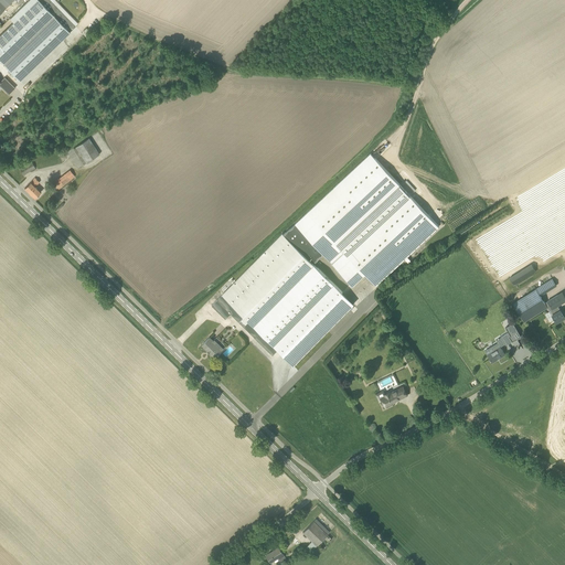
[(13,21),(0,34),(0,59),(20,80),(75,24),(50,0),(34,0),(31,3),(28,0),(27,0),(10,18),(13,21)]
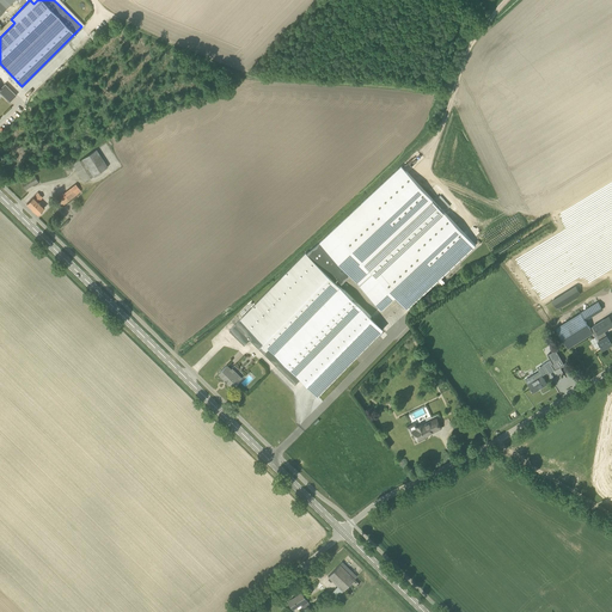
[(0,0),(0,26),(1,25),(0,23),(0,13),(13,0),(0,0)]
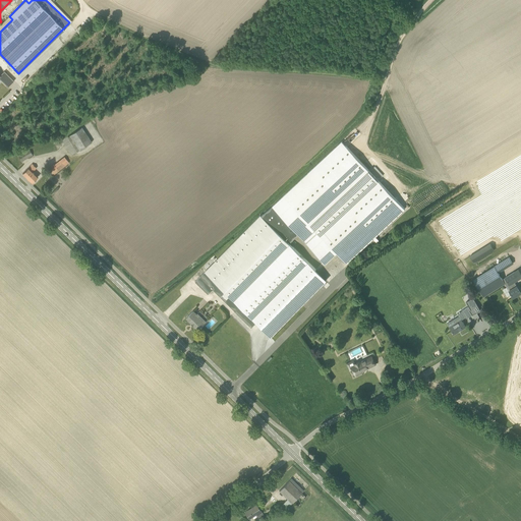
[(75,30),(79,34),(84,30),(80,25),(75,30)]
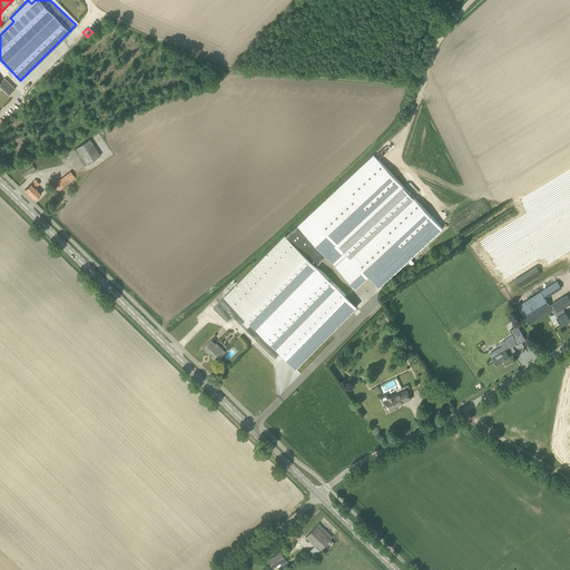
[(0,81),(0,88),(1,88),(13,99),(18,95),(2,80),(0,82),(0,81)]
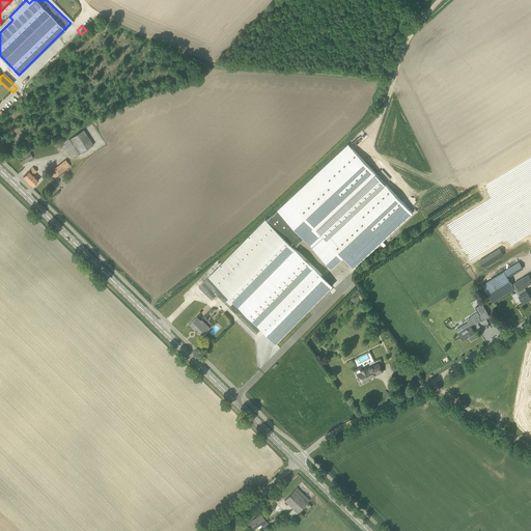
[(79,155),(93,145),(84,130),(68,139),(79,155)]
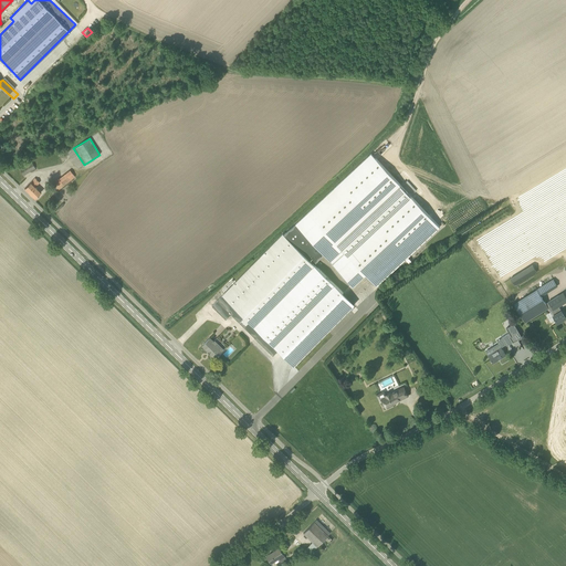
[(231,314),(255,338),(273,356),(279,350),(294,366),(355,304),(314,264),(325,254),(354,285),(367,273),(378,284),(406,258),(410,262),(412,260),(409,255),(440,227),(371,154),(296,223),(284,234),(283,233),(212,305),(227,320),(231,314)]
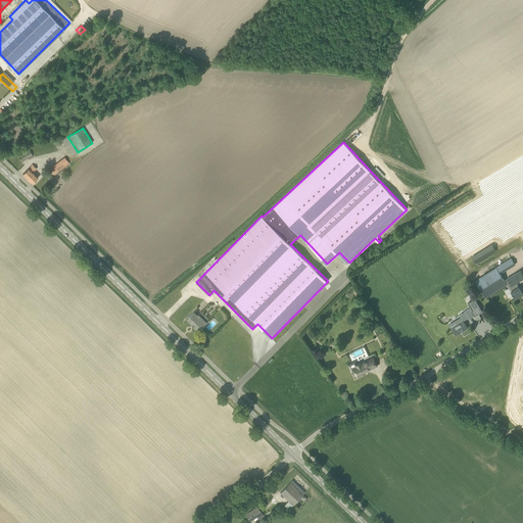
[(30,150),(18,156),(21,162),(33,155),(30,150)]
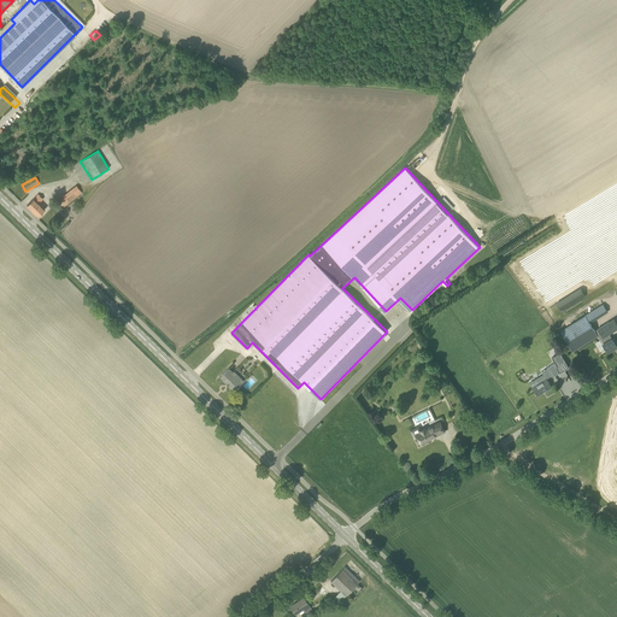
[(39,194),(27,205),(39,217),(45,210),(39,203),(43,199),(39,194)]
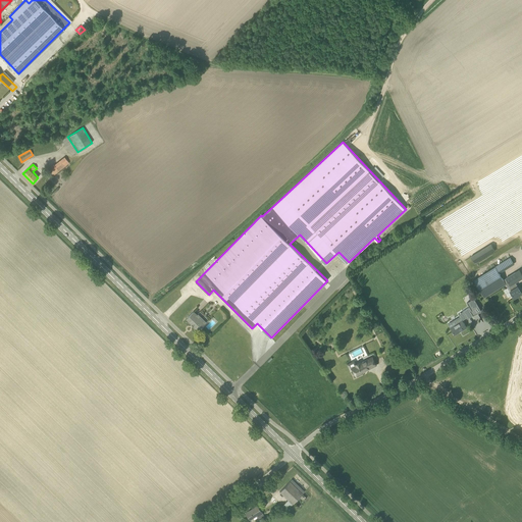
[(48,168),(48,169),(51,172),(52,172),(54,174),(59,171),(54,165),(54,164),(48,168)]
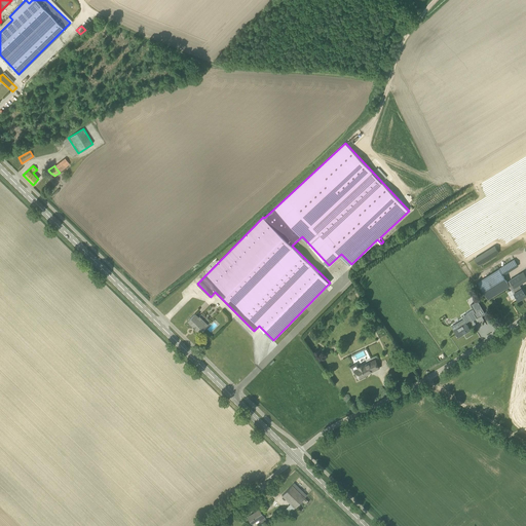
[(479,265),(499,253),(495,247),(475,259),(479,265)]
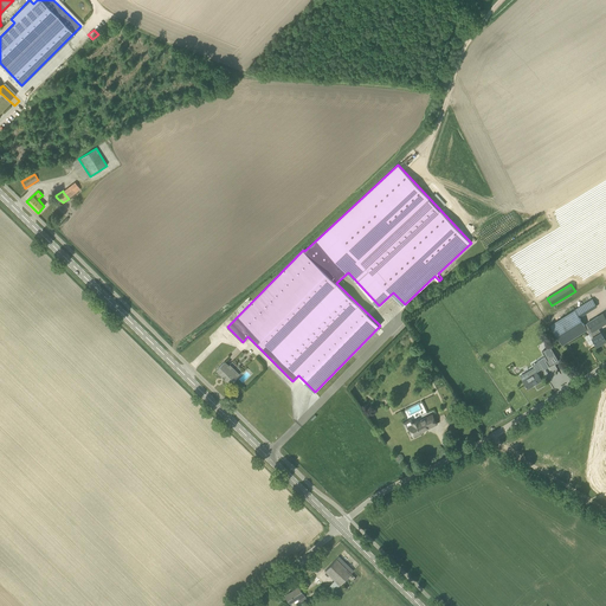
[(588,329),(585,324),(580,317),(597,307),(593,298),(575,310),(575,309),(550,324),(562,346),(587,330),(588,329)]
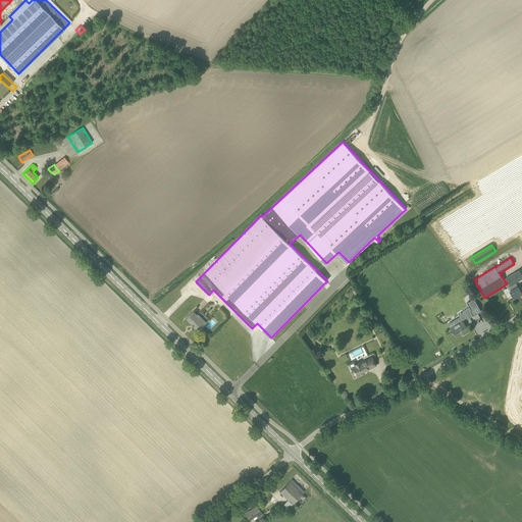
[(518,286),(515,282),(520,279),(516,272),(504,279),(507,283),(506,284),(515,298),(518,296),(521,294),(521,292),(520,290),(518,286)]
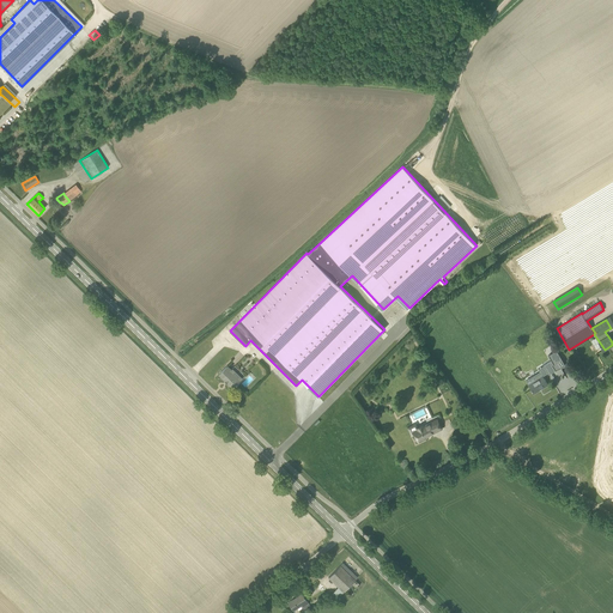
[(552,360),(544,365),(548,375),(556,370),(565,364),(557,351),(548,356),(552,360)]
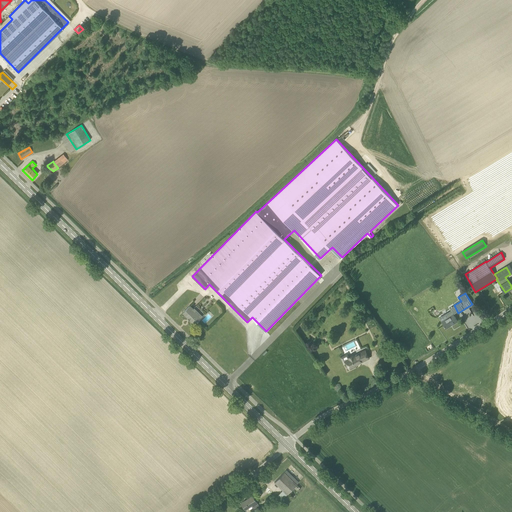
[(200,318),(189,307),(183,313),(194,324),(200,318)]
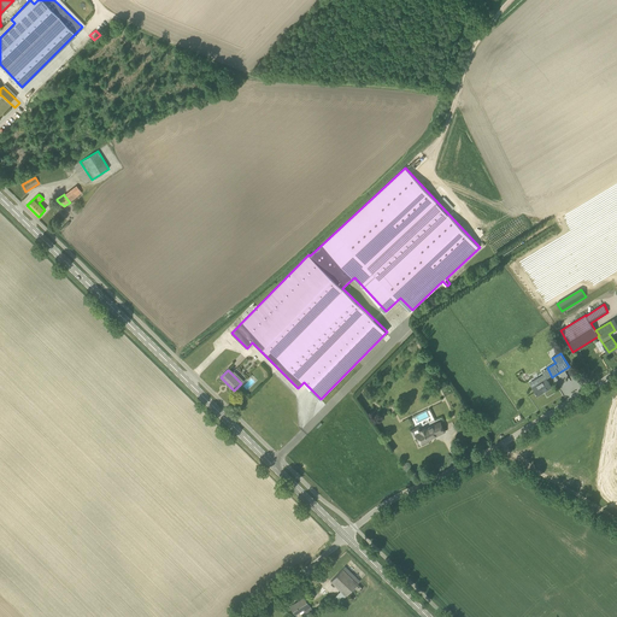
[(533,387),(538,395),(552,387),(546,378),(533,387)]
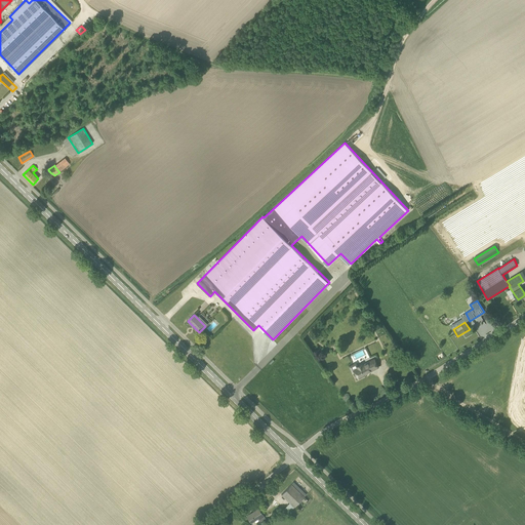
[(359,369),(355,371),(359,378),(365,375),(364,373),(378,367),(374,359),(363,365),(362,364),(358,366),(359,369)]
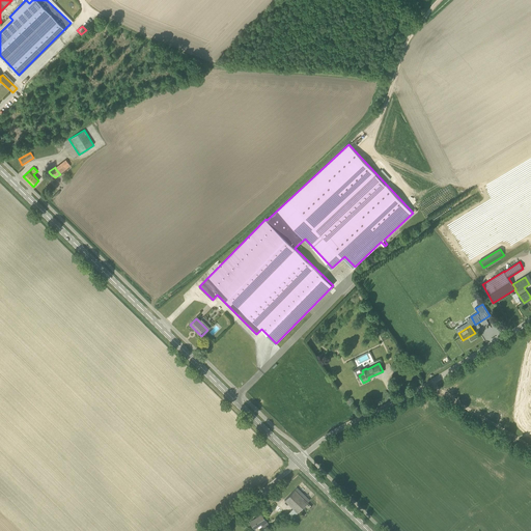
[(284,500),(298,512),(310,500),(297,487),(284,500)]
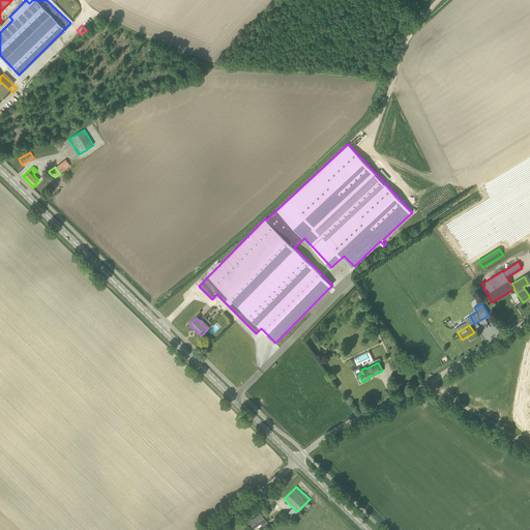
[(262,525),(267,522),(261,513),(249,522),(254,528),(261,523),(262,525)]
